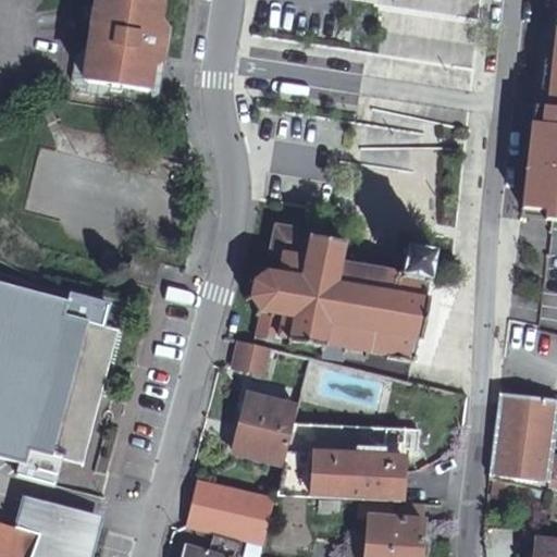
[(94,0),(91,16),(99,17),(96,36),(102,37),(101,46),(87,44),(85,53),(72,63),(67,85),(75,96),(147,108),(158,99),(165,59),(161,58),(166,28),(157,26),(160,0),(94,0)]
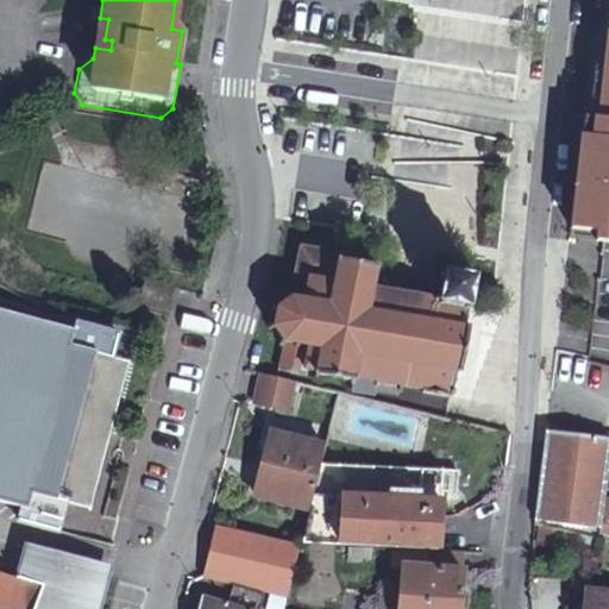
[(462,0),(460,7),(513,18),(515,0),(462,0)]
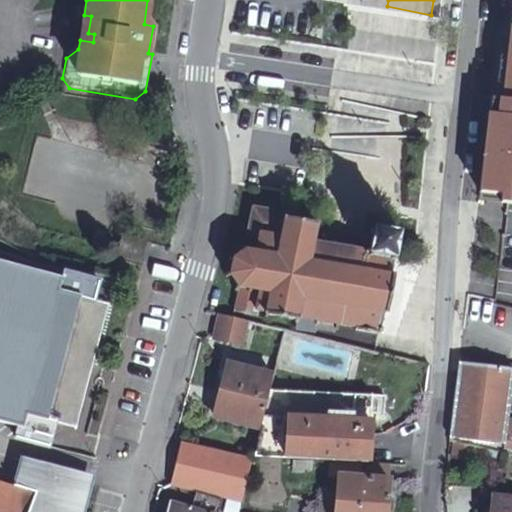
[(511,0),(506,0),(503,31),(511,32),(511,0)]
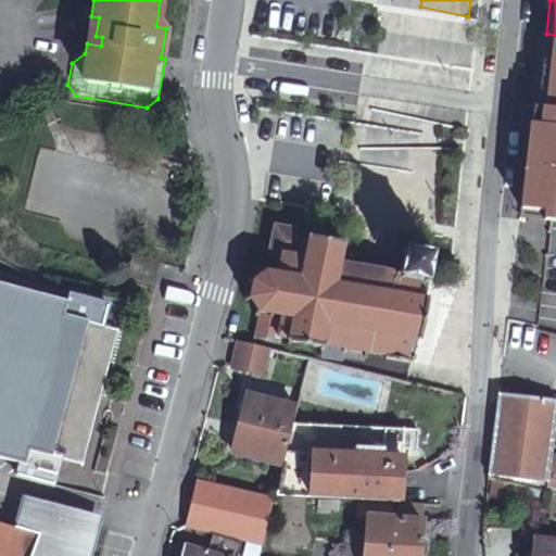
[(88,35),(96,36),(99,17),(91,16),(90,25),(88,35)]
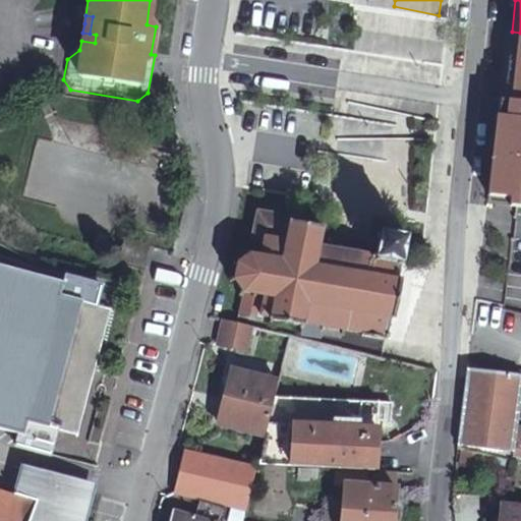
[(520,36),(512,32),(506,104),(494,102),(483,205),(520,208),(520,36)]
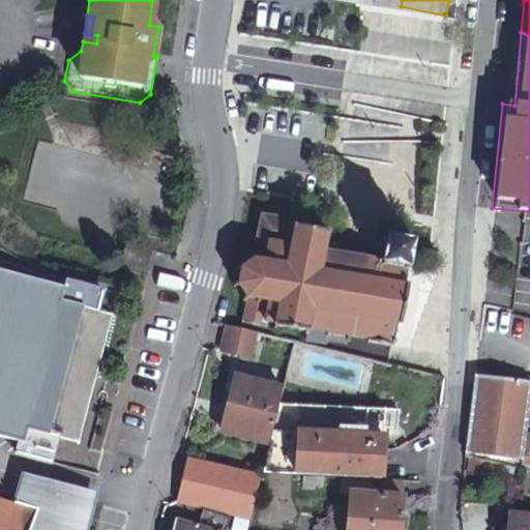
[(97,35),(91,34),(84,33),(83,41),(96,43),(97,35)]
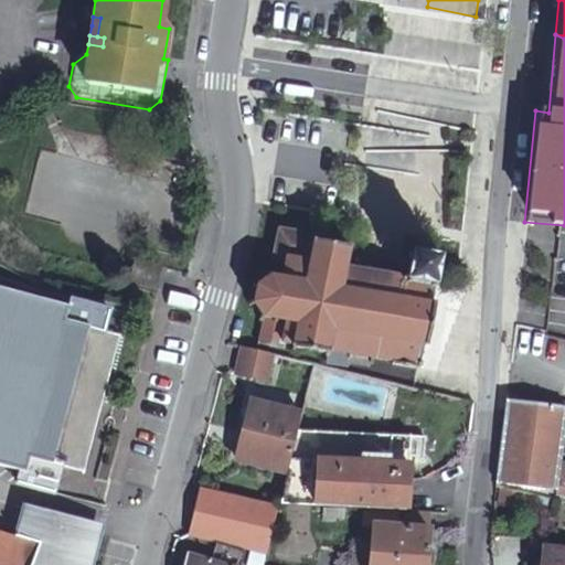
[(295,231),(278,227),(272,258),(285,262),(283,269),(280,269),(280,273),(281,273),(280,276),(273,274),(270,270),(265,273),(267,277),(256,285),(252,281),(249,287),(254,290),(252,304),(245,307),(248,311),(255,308),(258,310),(263,319),(258,340),(281,343),(285,322),(294,324),(290,345),(329,352),(328,361),(351,364),(351,362),(373,365),(374,359),(416,365),(420,344),(426,345),(434,302),(429,301),(432,287),(434,286),(439,263),(443,263),(444,258),(438,257),(438,255),(433,254),(433,256),(418,254),(419,249),(414,249),(409,253),(409,259),(411,260),(407,277),(397,275),(398,270),(397,270),(393,269),(392,274),(373,270),(374,267),(368,266),(366,269),(358,268),(345,265),(350,247),(318,241),(319,234),(295,231)]
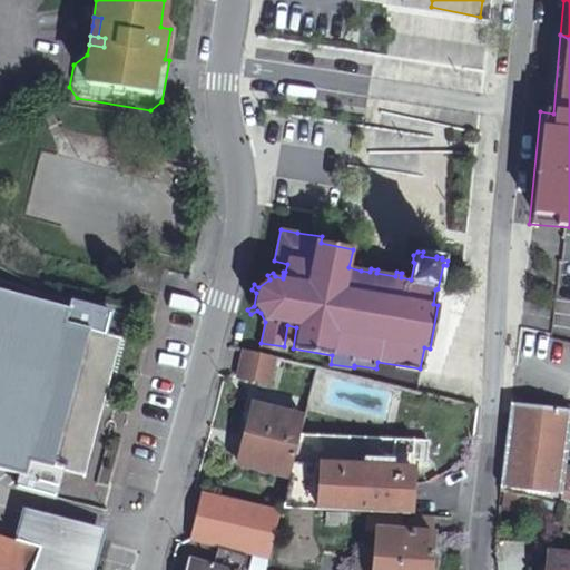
[(68,307),(0,290),(0,467),(36,477),(49,480),(53,465),(82,474),(118,336),(88,328),(91,314),(68,307)]
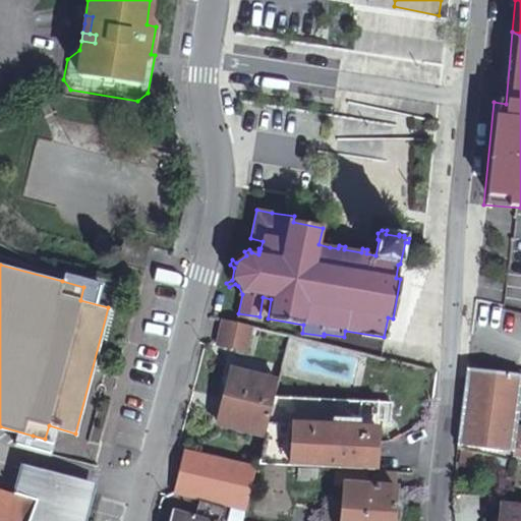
[(251,324),(221,316),(214,343),(244,350),(251,324)]
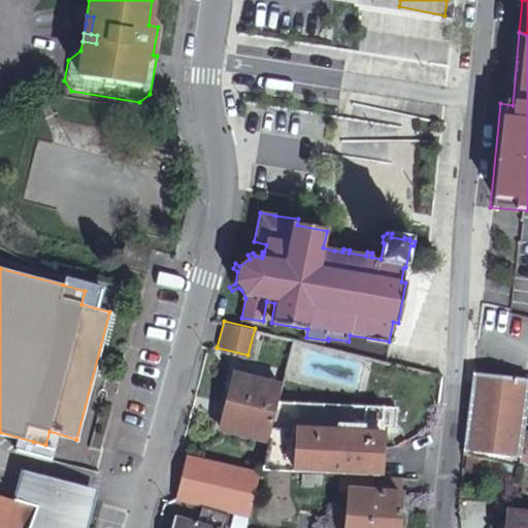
[(500,368),(490,367),(488,375),(500,377),(500,368)]
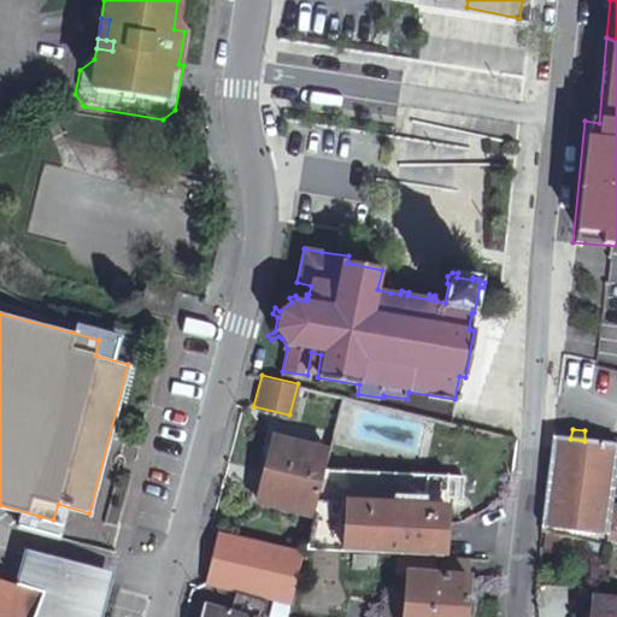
[(570,439),(552,436),(541,526),(606,534),(606,545),(616,547),(616,504),(611,504),(616,460),(616,444),(585,441),(570,439)]
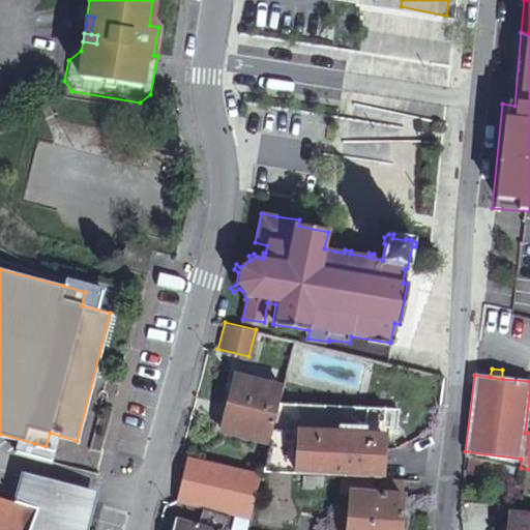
[(221,432),(268,443),(277,404),(282,388),(235,377),(221,432)]
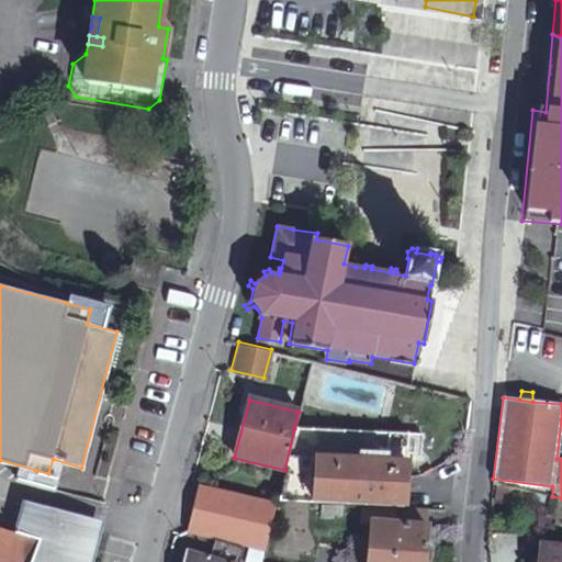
[(294,428),(284,470),(279,498),(363,504),(404,506),(407,454),(419,456),(419,436),(294,428)]
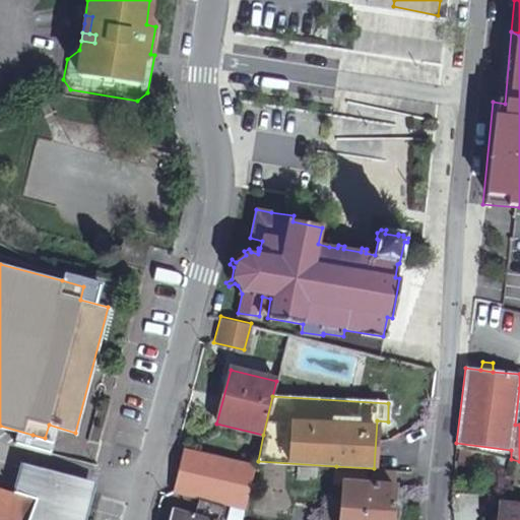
[(254,467),(184,450),(175,490),(246,506),(254,467)]
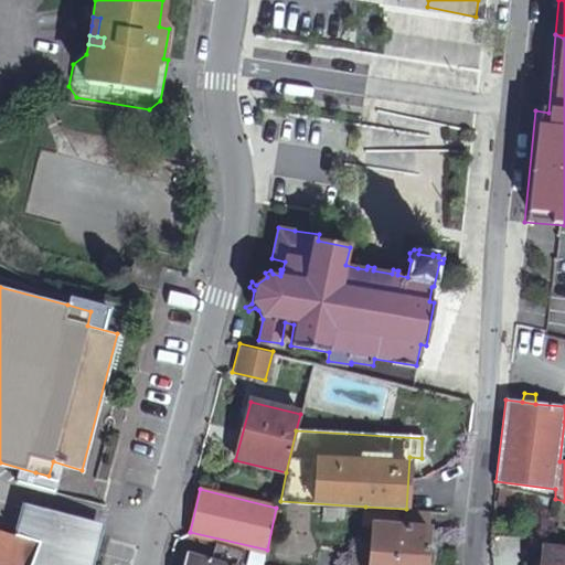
[(19,535),(39,542),(31,564),(85,564),(95,524),(25,507),(19,535)]
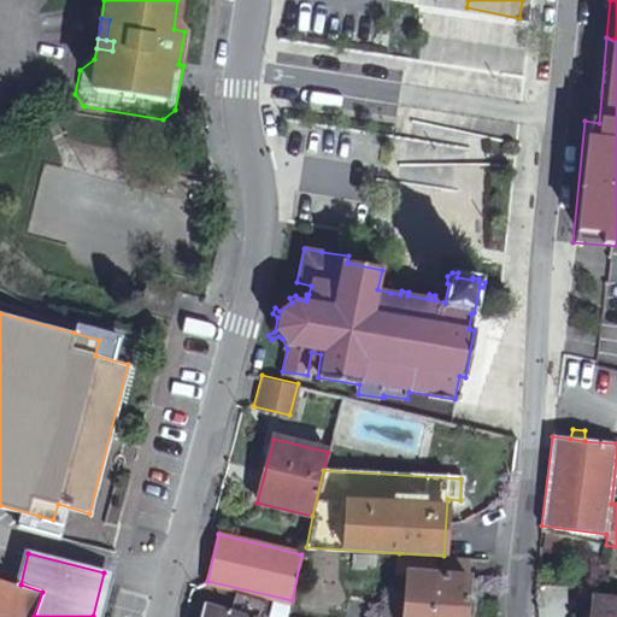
[(469,558),(444,556),(399,553),(398,573),(407,574),(405,597),(386,594),(385,616),(401,616),(464,616),(468,582),(469,558)]
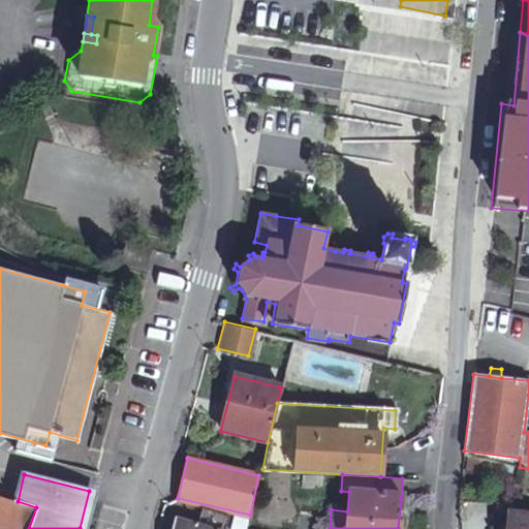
[(324,476),(303,475),(302,485),(323,487),(324,476)]
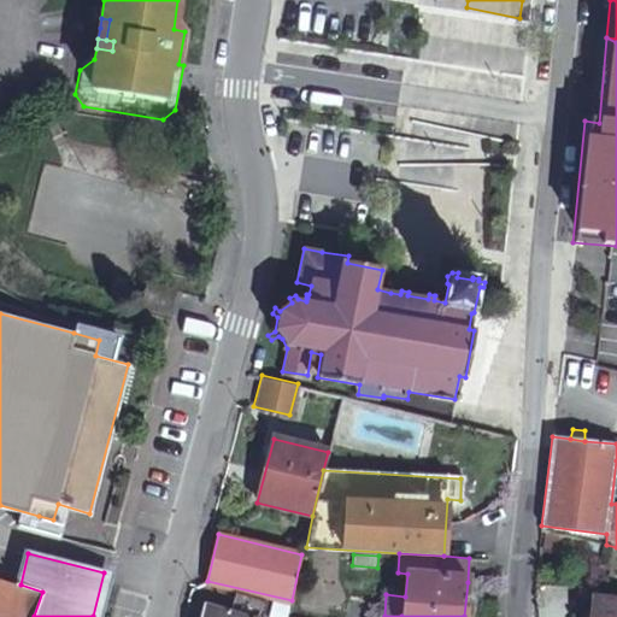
[(0,577),(0,616),(34,616),(42,592),(21,585),(0,577)]
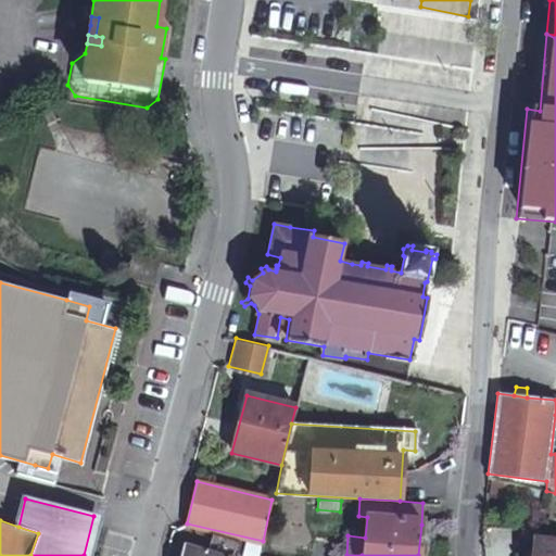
[(427,555),(430,526),(421,525),(418,555),(427,555)]
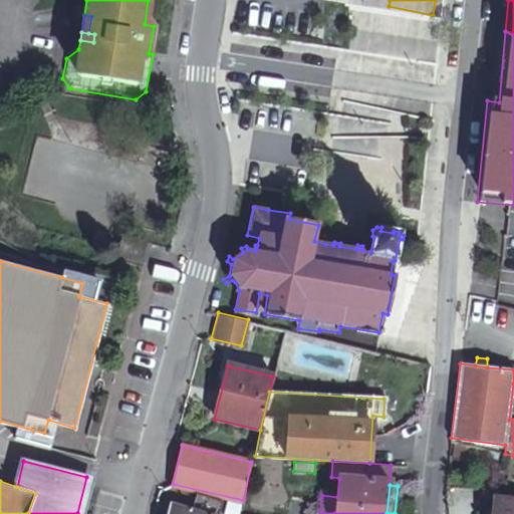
[(513,513),(513,501),(494,499),(492,513),(513,513)]
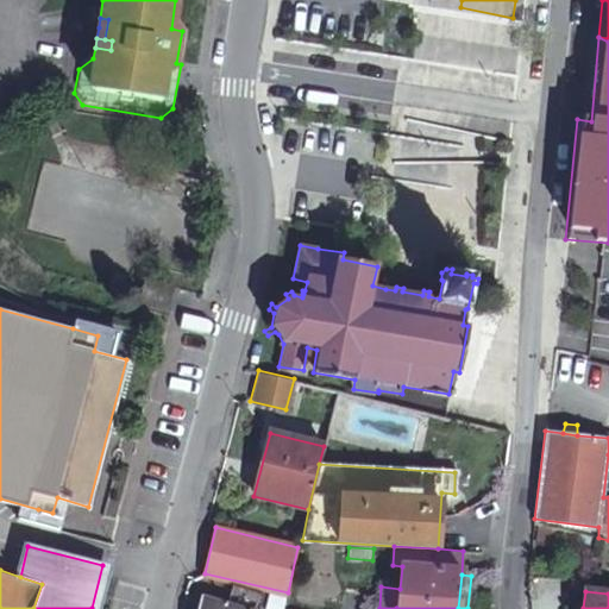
[(250,608),(203,595),(199,608),(250,608)]
